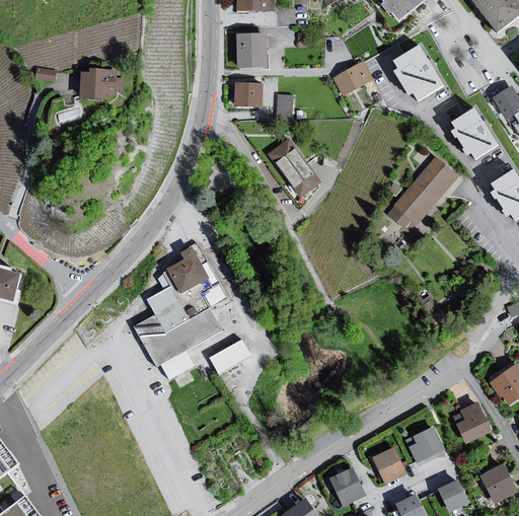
[(237,0),(238,11),(271,12),(270,0),(237,0)]
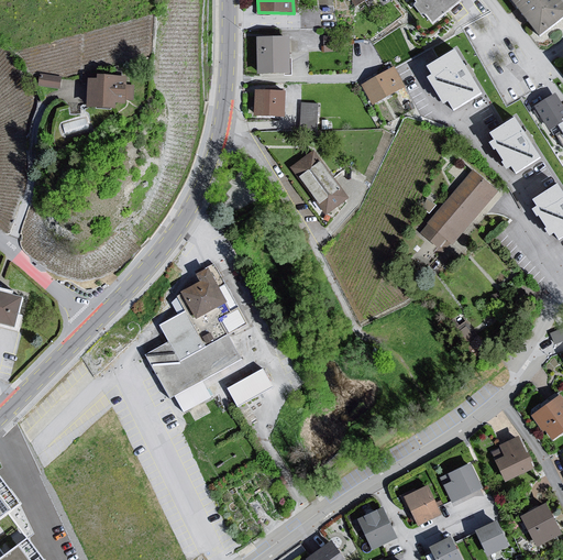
[(417,0),(433,20),(459,0),(417,0)]
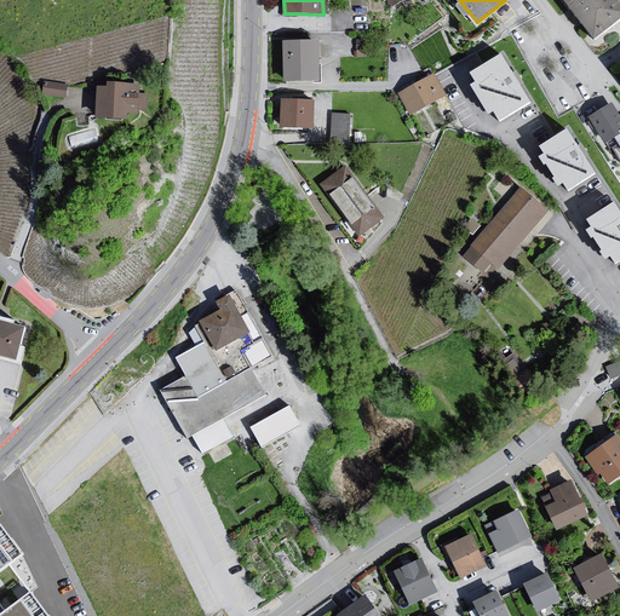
[(619,0),(568,0),(595,33),(619,13),(619,0)]
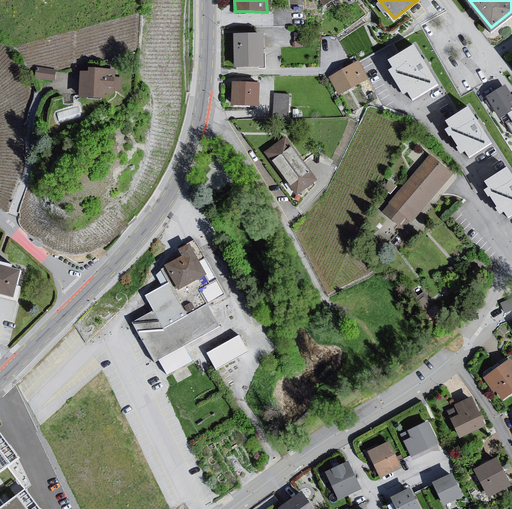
[(264,35),(234,35),(233,68),(265,68),(264,35)]
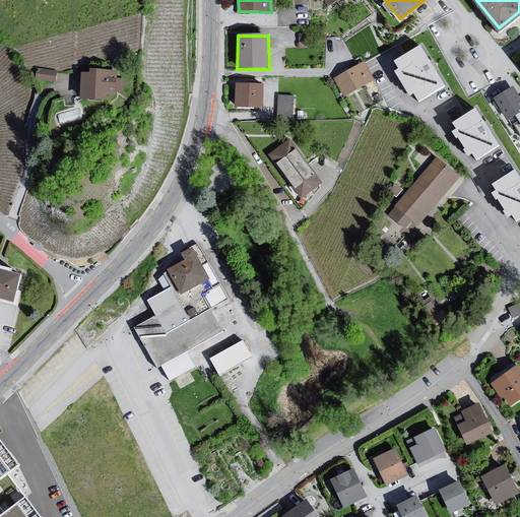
[(420,41),(394,58),(399,66),(395,68),(410,93),(414,90),(419,99),(446,82),(420,41)]
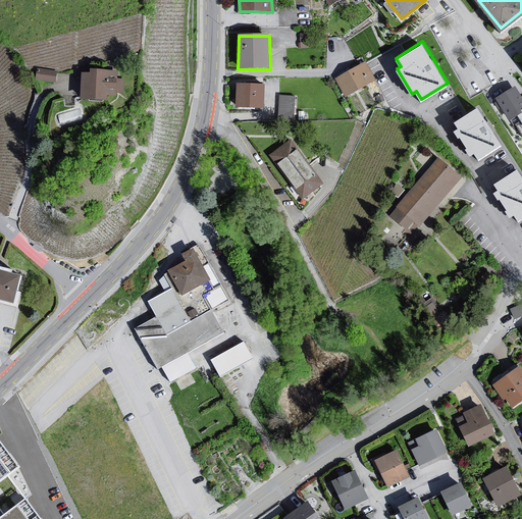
[(369,57),(335,79),(346,97),(379,76),(369,57)]
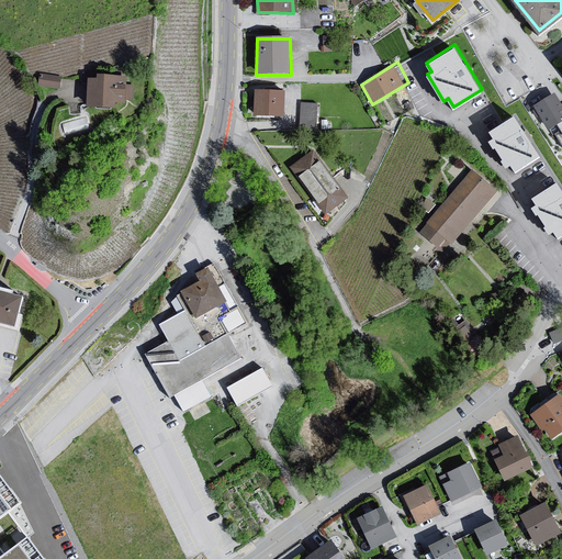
[(41,69),(40,81),(60,82),(62,70),(41,69)]
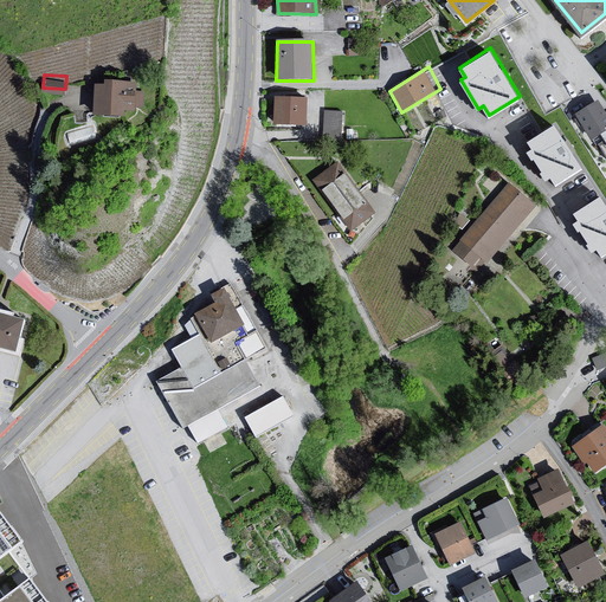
[(107,86),(96,88),(95,118),(127,117),(127,114),(143,108),(143,94),(137,92),(136,84),(108,84),(107,86)]
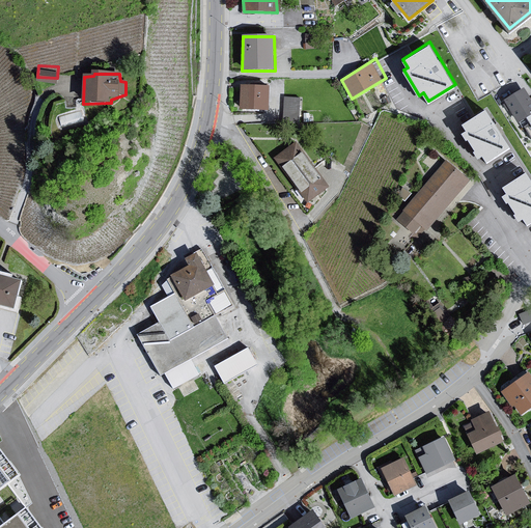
[(271,87),(241,86),(240,110),(270,111),(271,87)]
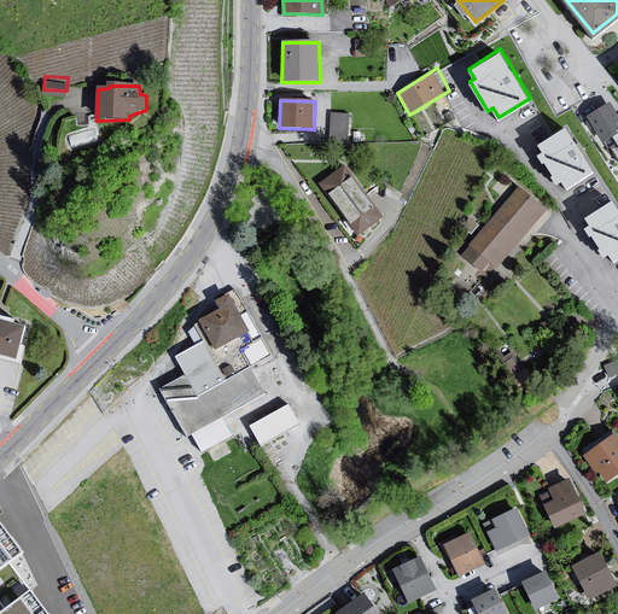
[(617,113),(610,100),(589,113),(604,138),(613,132),(617,139),(611,144),(617,156),(617,113)]
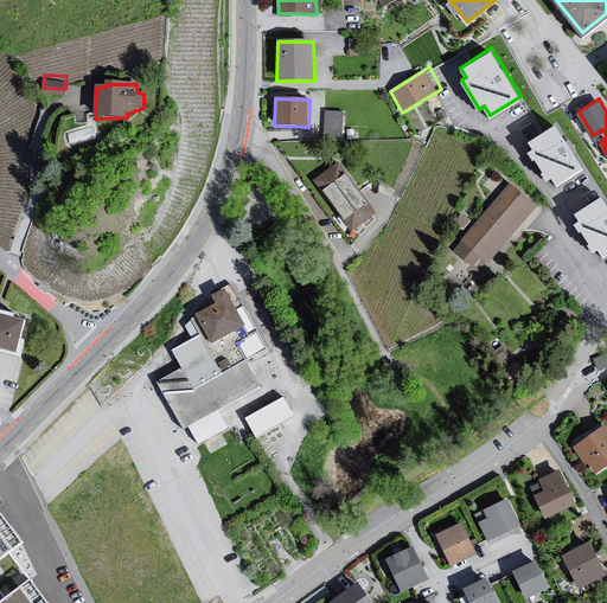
[(327,104),(325,134),(344,135),(345,106),(327,104)]
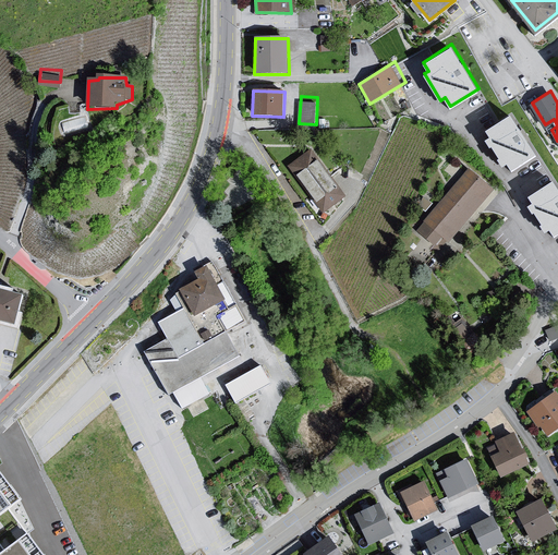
[(512,110),(483,129),(488,137),(484,140),(500,167),(505,164),(510,172),(538,155),(512,110)]
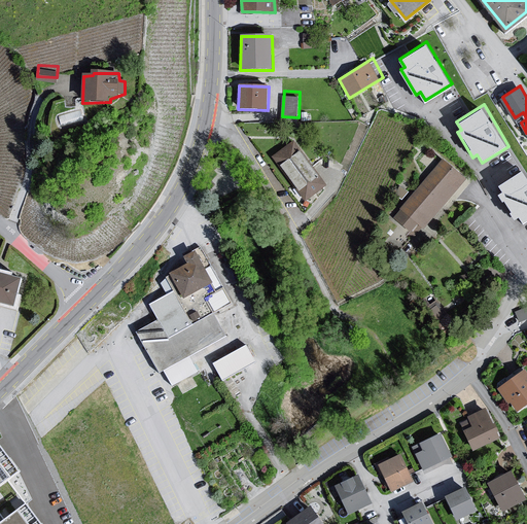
[(271,156),(305,202),(327,184),(293,141),(271,156)]
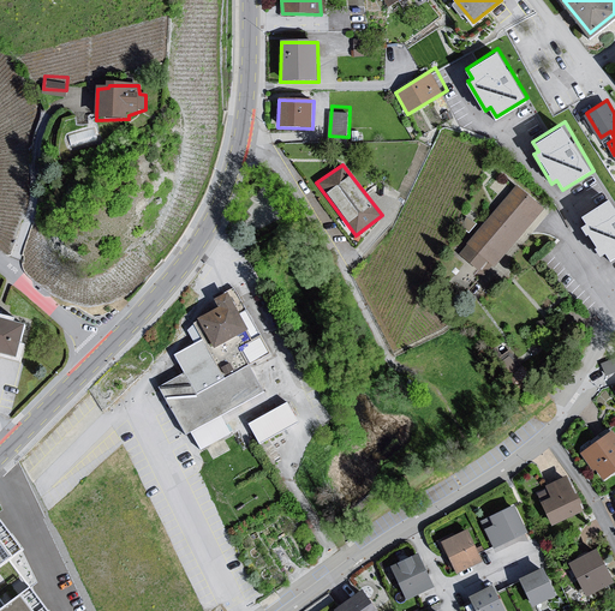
[(517,187),(455,255),(482,276),(491,263),(495,267),(544,210),(517,187)]
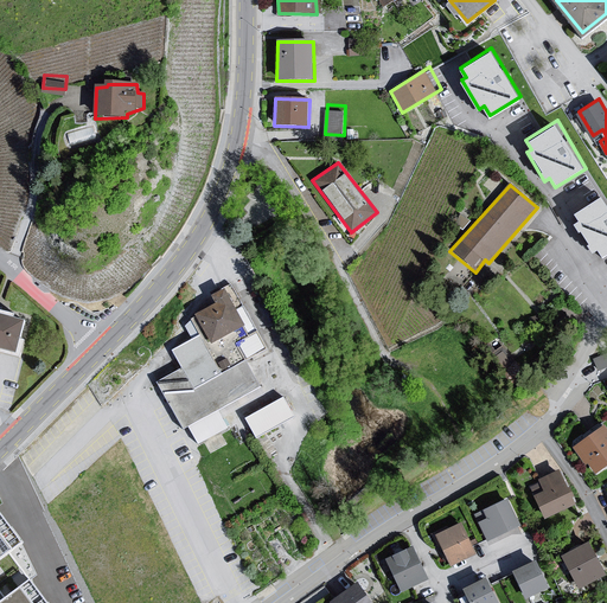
[(606,198),(602,191),(570,211),(576,220),(573,223),(590,252),(595,249),(601,258),(606,254),(606,198)]
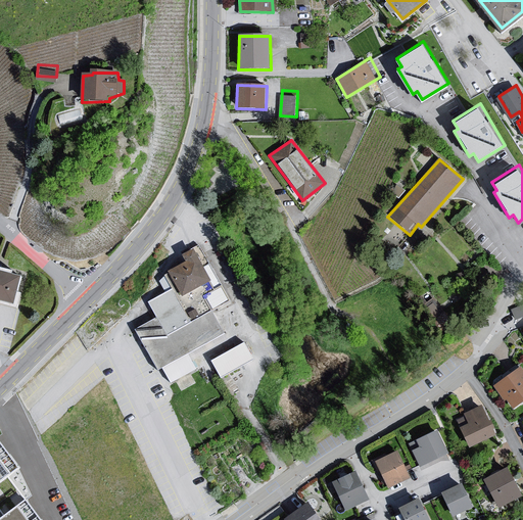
[(179,288),(171,290),(148,301),(157,318),(135,330),(140,338),(156,370),(161,366),(172,383),(197,369),(206,384),(254,359),(244,340),(232,347),(212,310),(229,300),(198,244),(191,247),(192,251),(194,250),(210,281),(184,297),(179,288)]
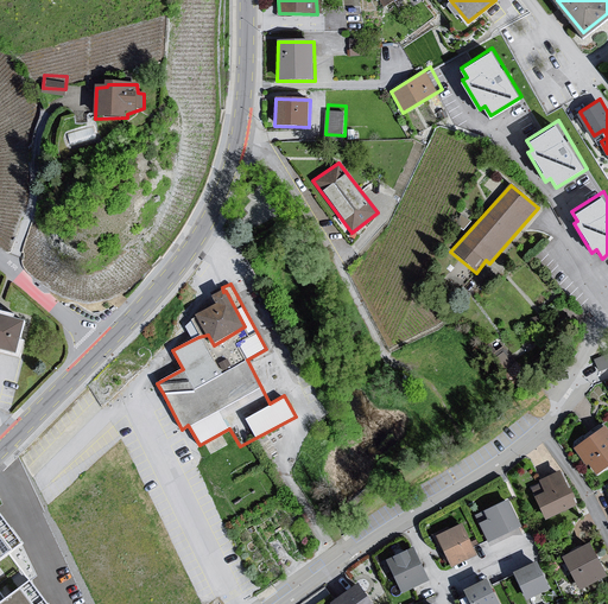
[(216,304),(195,315),(208,335),(214,345),(245,326),(226,291),(223,292),(211,296),(216,304)]
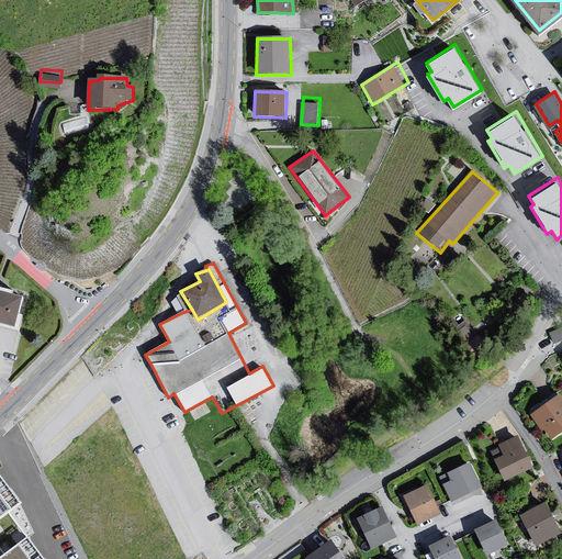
[(26,300),(0,293),(0,324),(18,328),(26,300)]
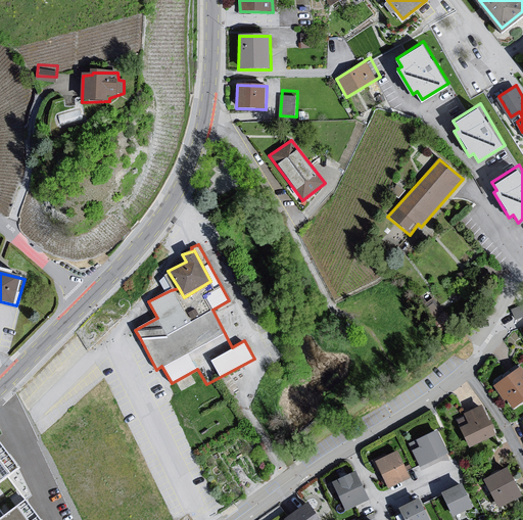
[(516,314),(522,311),(522,300),(513,304),(516,314)]
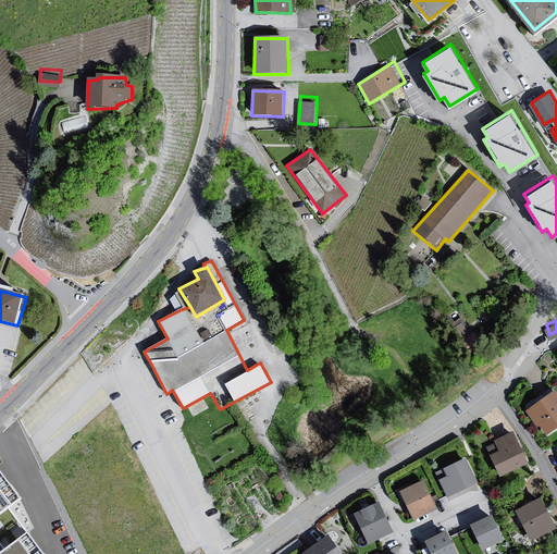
[(556,396),(553,390),(522,409),(544,435),(556,426),(556,396)]
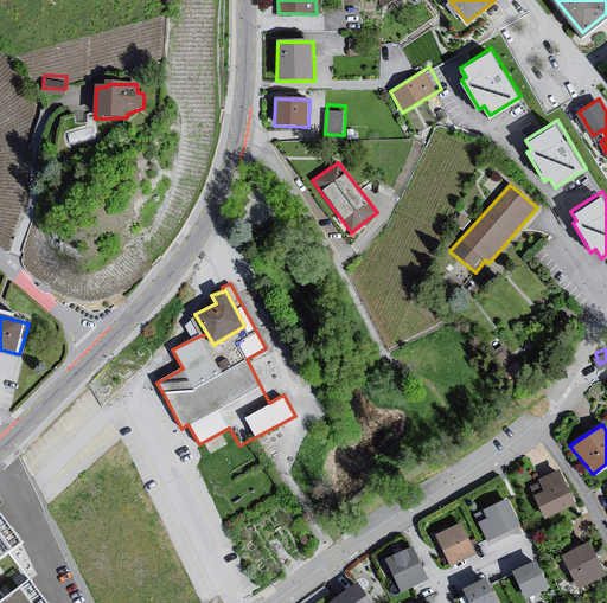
[(535,495),(544,517),(575,505),(558,470),(538,480),(543,491),(535,495)]
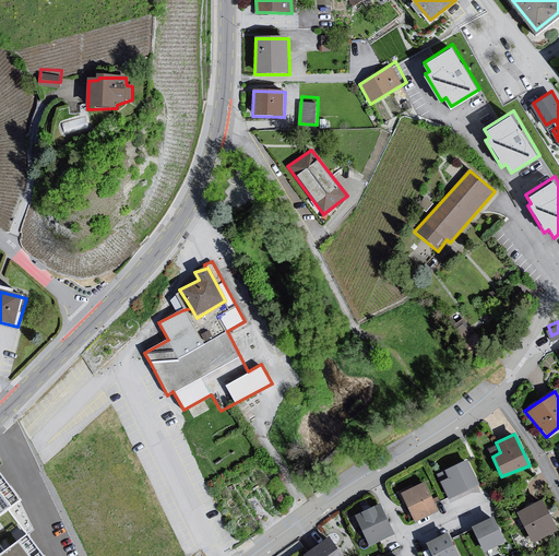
[(467,459),(444,469),(448,477),(439,481),(448,498),(478,484),(467,459)]
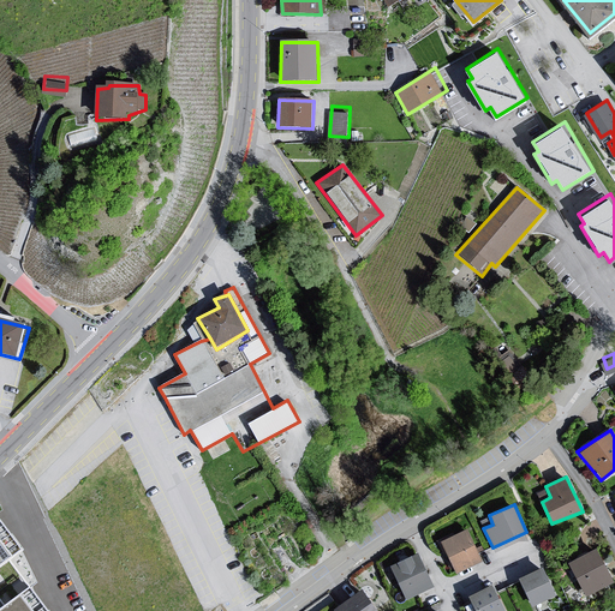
[(28,546),(0,509),(0,601),(0,603),(0,601),(0,610),(51,610),(30,583),(19,592),(0,567),(28,546)]
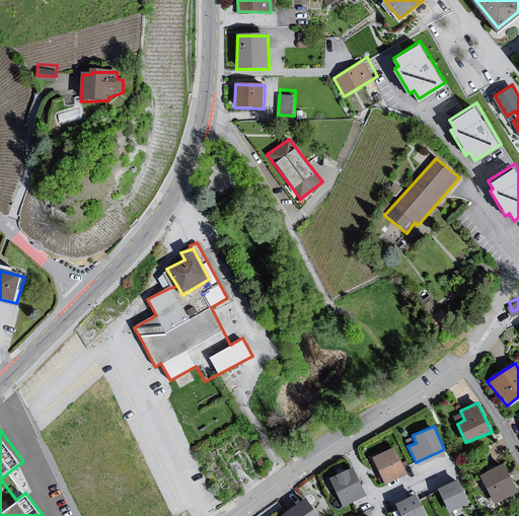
[(371,456),(384,484),(406,473),(394,447),(371,456)]
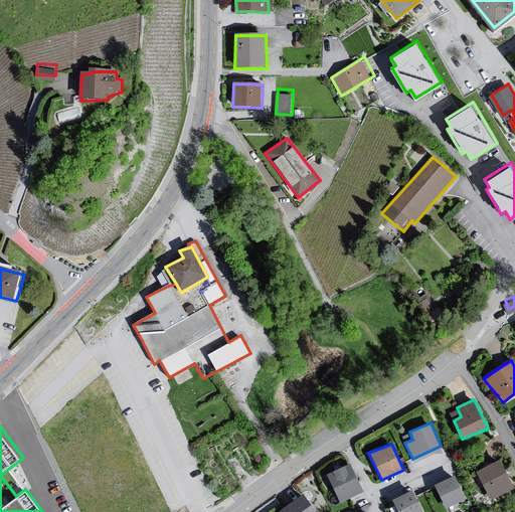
[(500,461),(475,471),(487,500),(512,488),(500,461)]
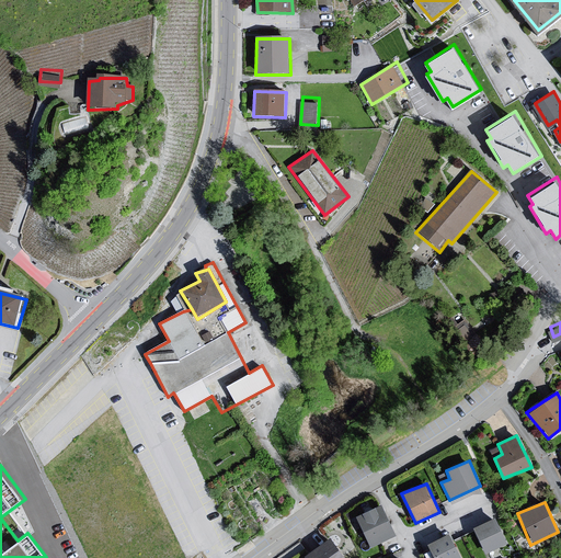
[(381,505),(348,521),(354,534),(362,531),(368,548),(395,535),(381,505)]
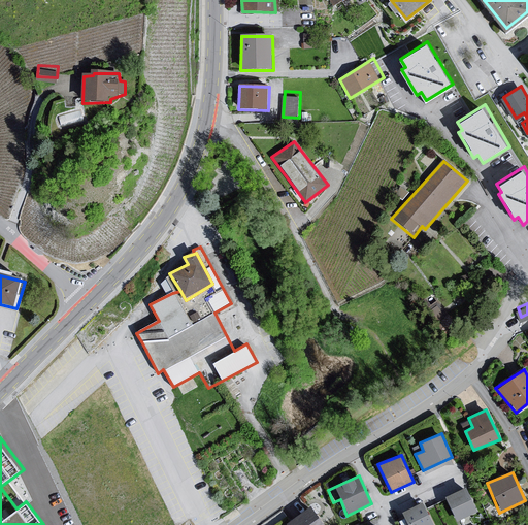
[(467,488),(444,497),(455,522),(476,512),(467,488)]
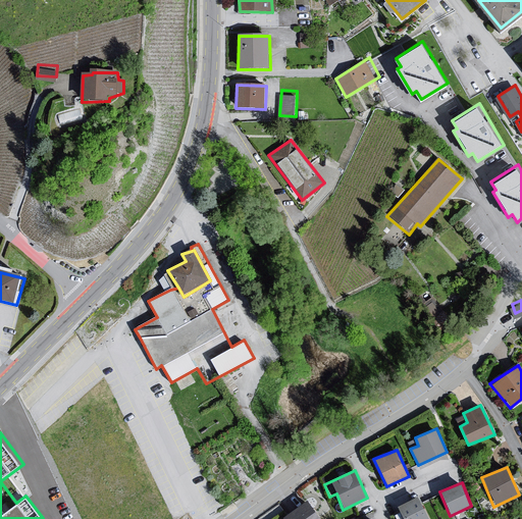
[(427,518),(418,498),(398,506),(403,518),(427,518)]
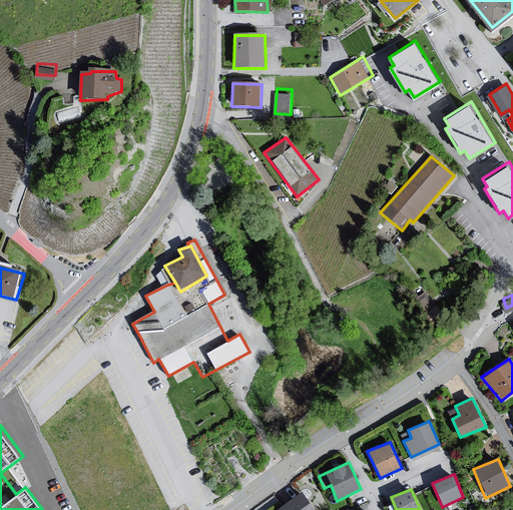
[(316,509),(305,492),(280,509),(316,509)]
